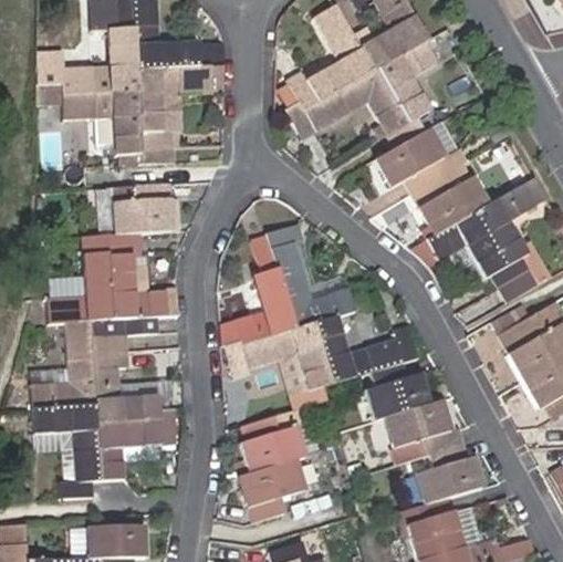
[(39,70),(37,84),(60,82),(62,117),(113,115),(114,155),(139,154),(139,164),(174,163),(173,129),(163,129),(162,97),(212,95),(211,70),(199,70),(198,44),(159,47),(156,0),(98,0),(101,28),(111,27),(112,66),(39,70)]
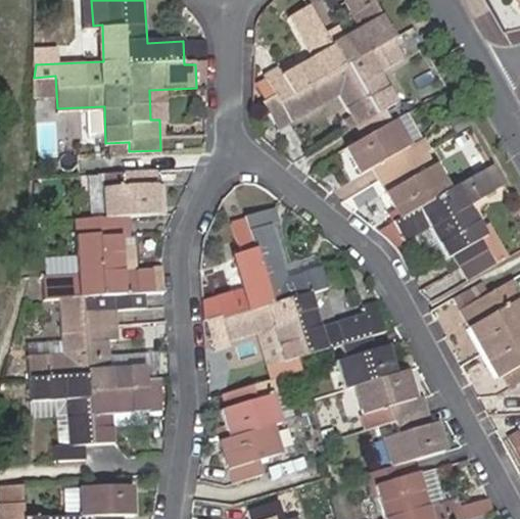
[(470,279),(497,264),(482,237),(488,233),(471,203),(497,189),(485,169),(451,188),(435,162),(417,173),(404,149),(412,144),(397,116),(393,119),(386,106),(397,100),(379,69),(406,55),(393,36),(395,34),(375,0),(348,0),(364,26),(333,43),(310,4),(290,14),(313,55),(281,72),(278,65),(265,73),(275,92),(264,98),(279,126),(339,92),(365,135),(348,143),(365,171),(375,166),(397,205),(403,215),(392,220),(405,240),(431,226),(448,255),(455,252),(470,279)]
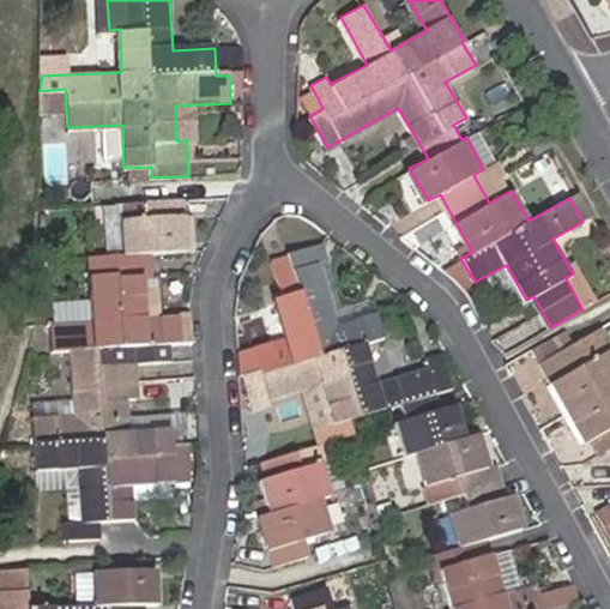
[(64,522),(65,538),(103,537),(103,520),(137,517),(134,483),(191,480),(191,442),(174,444),(173,428),(130,429),(128,396),(139,396),(138,361),(170,359),(169,342),(182,342),(181,314),(148,317),(144,275),(156,273),(155,252),(186,249),(183,198),(146,200),(148,217),(119,218),(120,253),(86,255),(90,321),(50,324),(52,349),(71,348),(74,414),(35,416),(36,469),(78,466),(80,520),(64,522)]
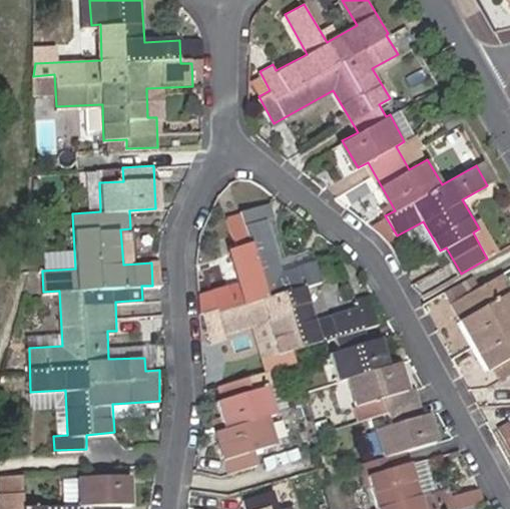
[(395,210),(390,201),(380,206),(385,215),(395,210)]
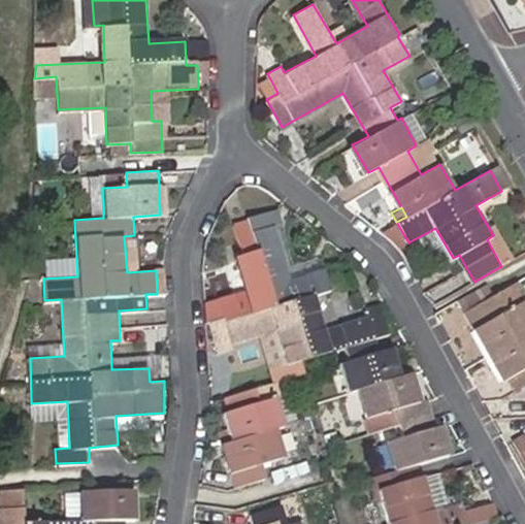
[(205,300),(206,322),(211,321),(220,352),(234,348),(233,342),(277,330),(288,363),(348,345),(351,357),(339,360),(349,390),(358,387),(367,416),(396,407),(405,434),(388,439),(397,469),(388,471),(392,486),(380,489),(390,523),(389,523),(302,523),(301,519),(289,523),(283,502),(251,512),(254,523),(469,523),(498,516),(494,501),(463,510),(461,502),(433,510),(420,463),(451,453),(441,424),(434,426),(427,399),(422,400),(413,371),(402,373),(394,344),(382,348),(378,335),(394,331),(385,301),(370,305),(372,314),(328,326),(317,293),(332,289),(326,266),(291,276),(275,225),(283,223),(280,208),(249,218),(250,222),(238,225),(247,255),(238,258),(248,290),(205,300)]
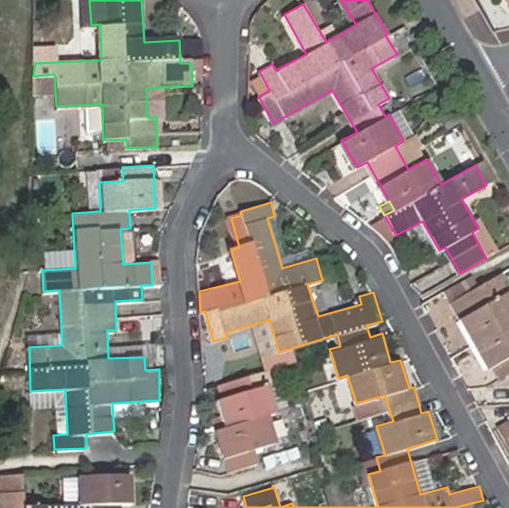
[(493,297),(484,283),(480,285),(456,298),(465,313),(459,317),(488,366),(494,363),(503,377),(508,373),(508,294),(506,290),(493,297)]
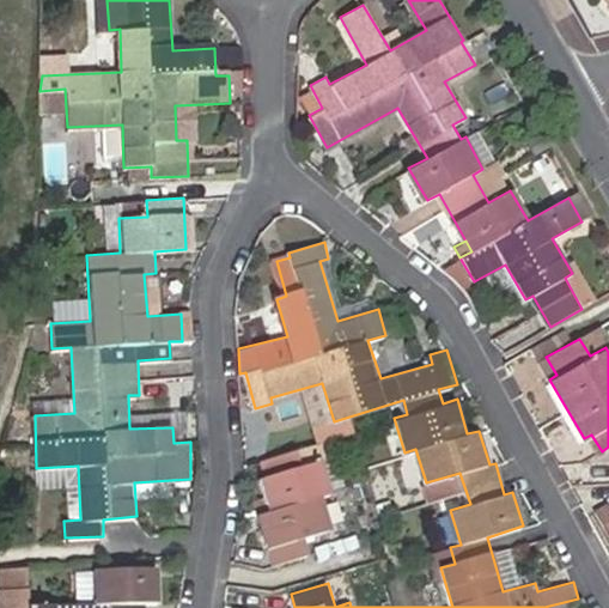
[(260,515),(274,564),(310,553),(305,536),(329,530),(318,497),(332,493),(321,460),(303,464),(297,448),(262,458),(267,475),(261,478),(270,511),(260,515)]
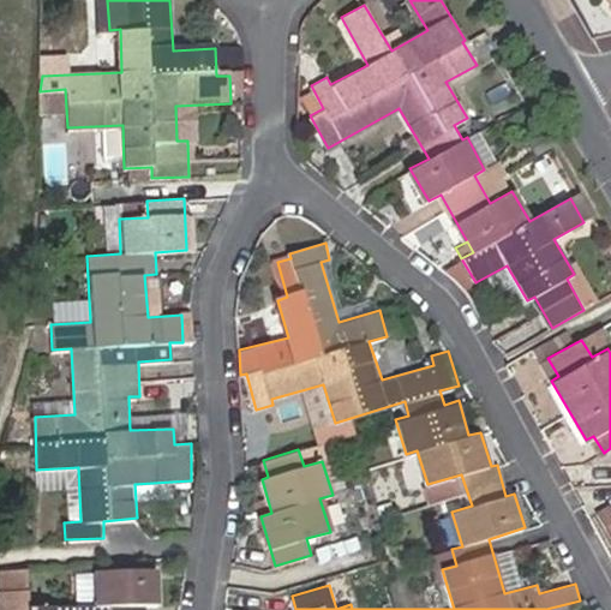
[(148,609),(148,604),(160,604),(159,569),(95,570),(95,604),(29,605),(28,590),(0,590),(0,609),(148,609)]
